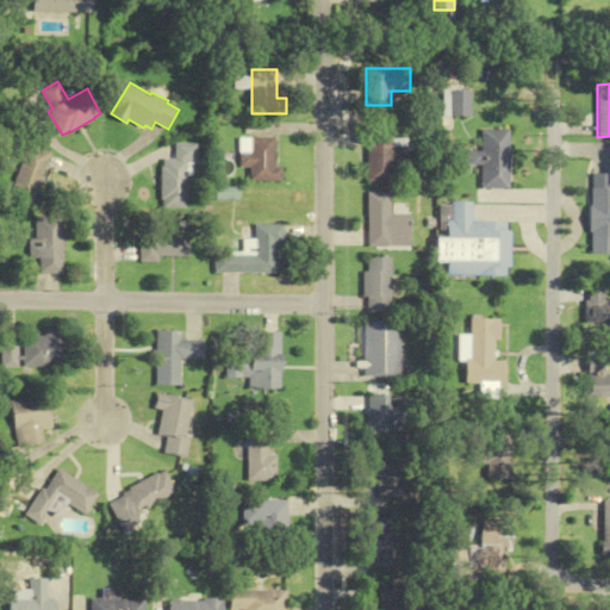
[(470,91),(443,91),(443,116),(470,116),(470,91)]
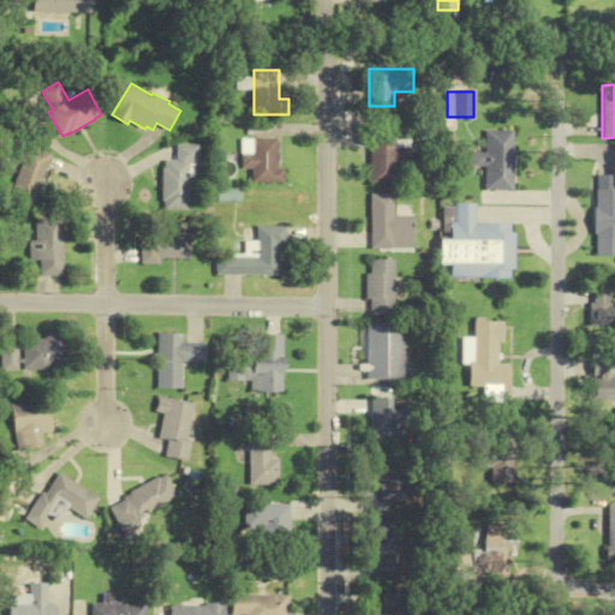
[(372,131),(372,184),(398,184),(398,167),(412,167),(412,149),(398,149),(398,131),(372,131)]
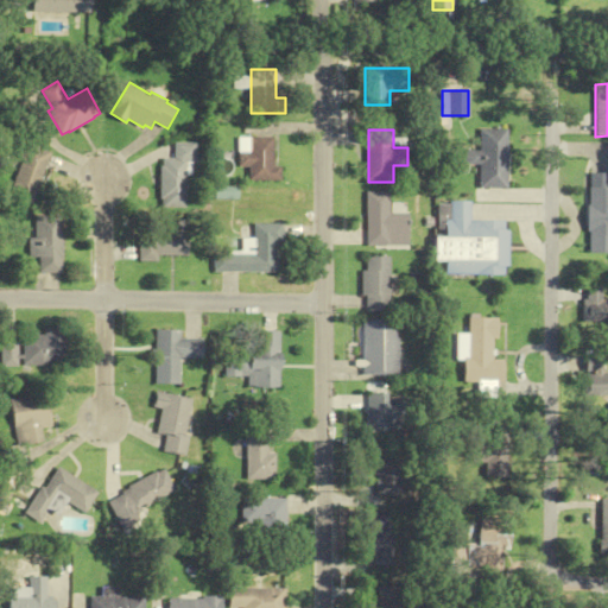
[(507,130),(479,130),(479,151),(463,151),(462,165),(479,165),(477,188),(506,189),(507,130)]
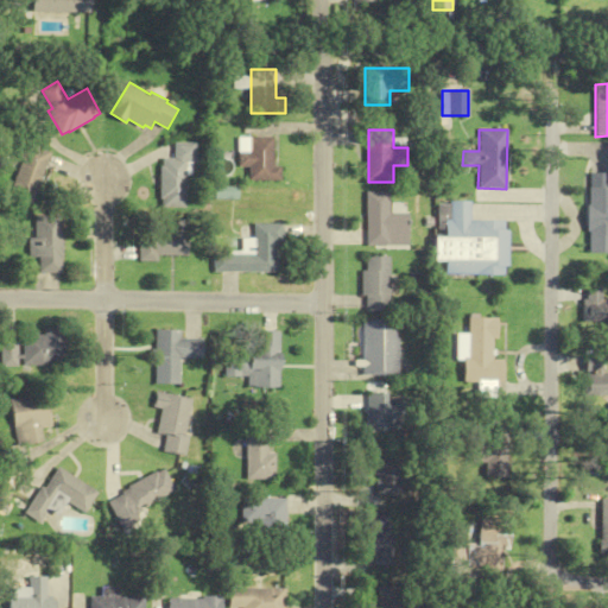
[(252,137),(252,152),(240,152),(240,166),(252,166),(252,181),(283,181),(283,166),(276,166),(276,137),(252,137)]
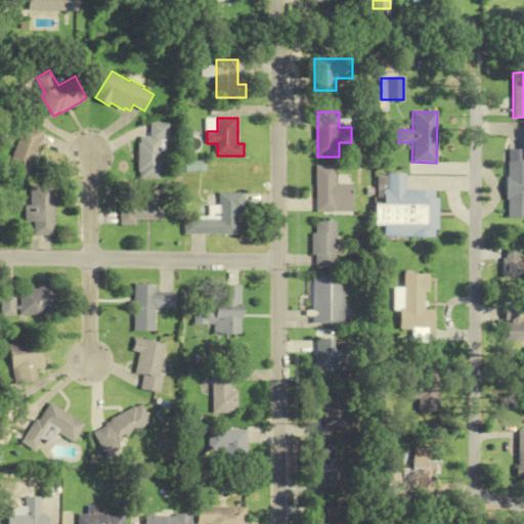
[(141,178),(162,179),(163,139),(170,139),(171,123),(151,123),(151,136),(142,136),(142,143),(140,143),(139,171),(141,171),(141,178)]
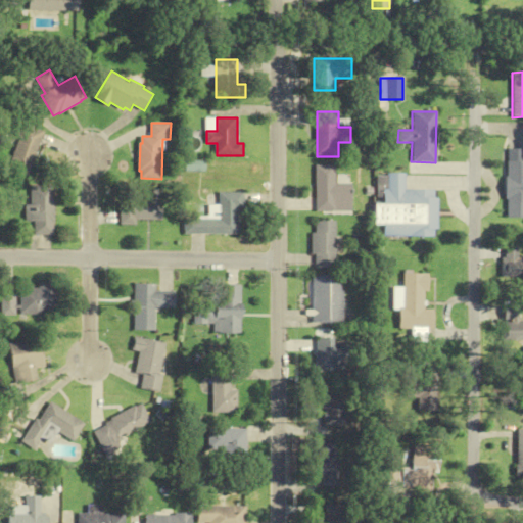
[(26,124),(45,132),(29,176),(8,168),(26,124)]
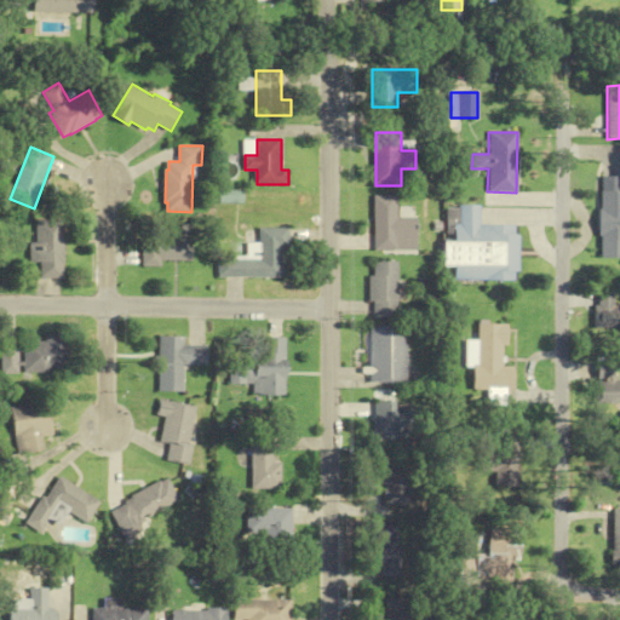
[(619,191),(619,179),(619,176),(600,176),(597,256),(619,256),(619,191)]
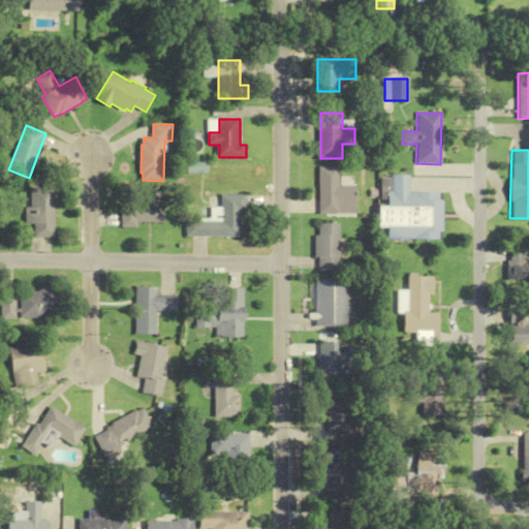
[(186,173),(206,173),(207,163),(187,163),(186,173)]
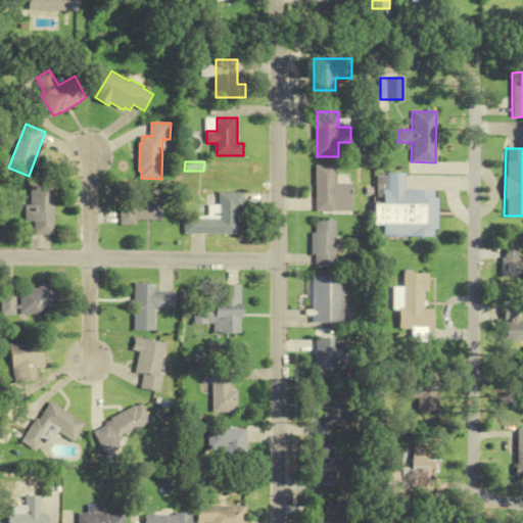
[(316,165),(316,211),(352,211),(352,183),(336,183),(336,165),(316,165)]
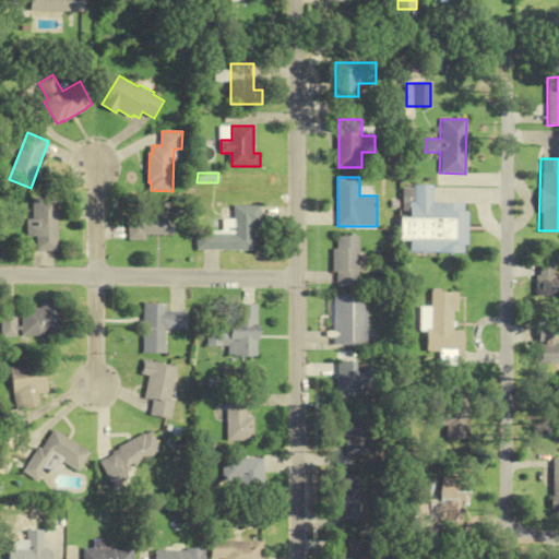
[(464,253),(464,203),(430,202),(430,186),(409,186),(409,218),(399,218),(399,240),(407,240),(407,253),(464,253)]
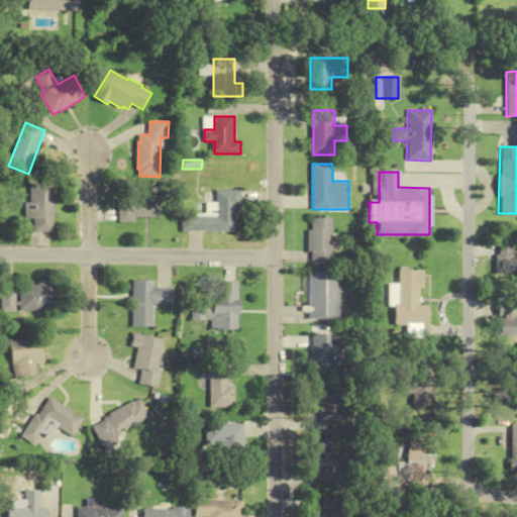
[(55,183),(30,183),(30,202),(25,202),(25,218),(33,218),(33,232),(53,232),(54,220),(55,220),(55,183)]
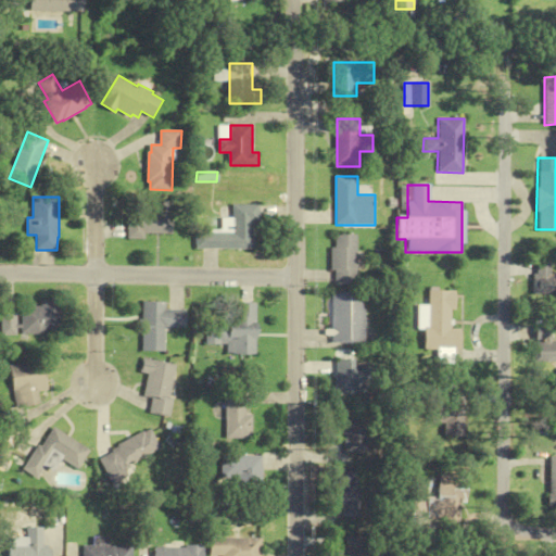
[(197,232),(197,249),(253,249),(253,222),(261,222),(261,204),(234,204),(234,232),(197,232)]
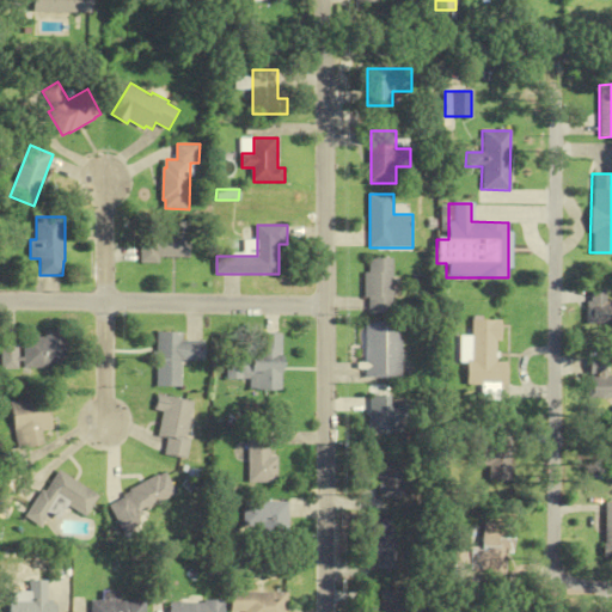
[(158,258),(189,258),(189,226),(171,226),(171,236),(139,236),(139,263),(158,263),(158,258)]
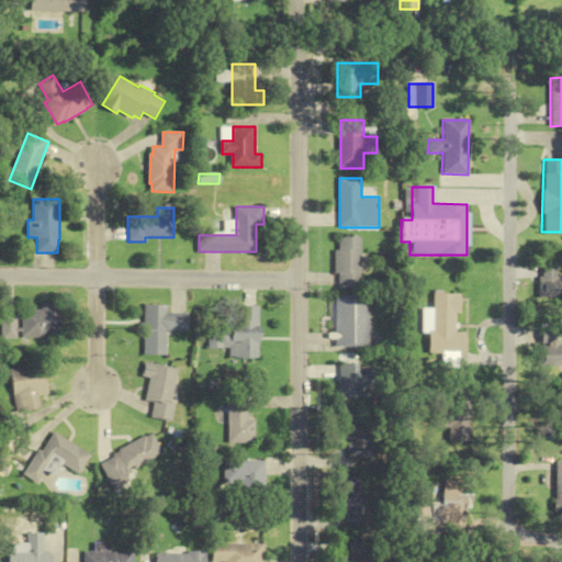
[(339,288),(361,288),(361,237),(339,237),(339,250),(335,250),(335,272),(339,272),(339,288)]
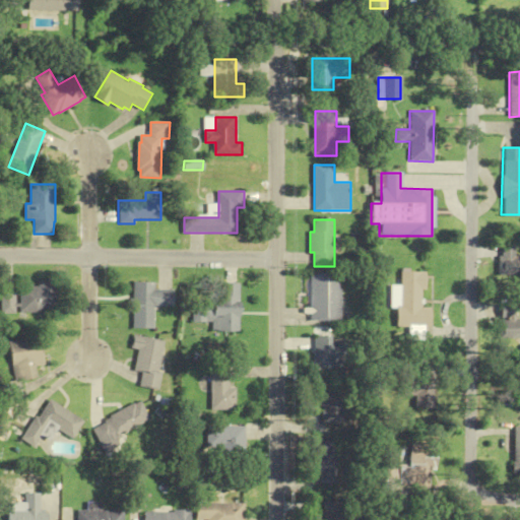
[(498,276),(519,276),(519,256),(514,256),(514,246),(498,246),(498,276)]
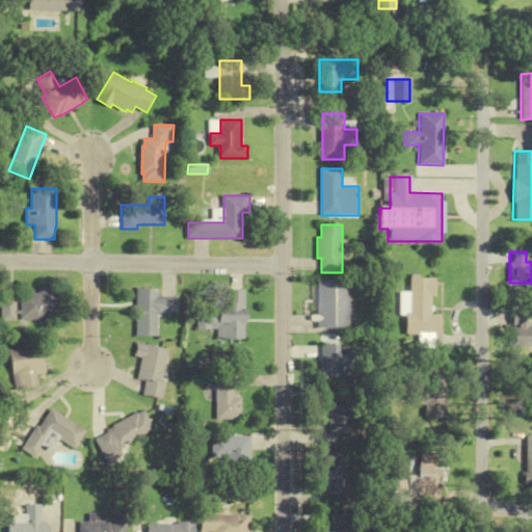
[(431,278),(404,278),(404,314),(404,335),(439,336),(439,314),(431,314),(431,278)]
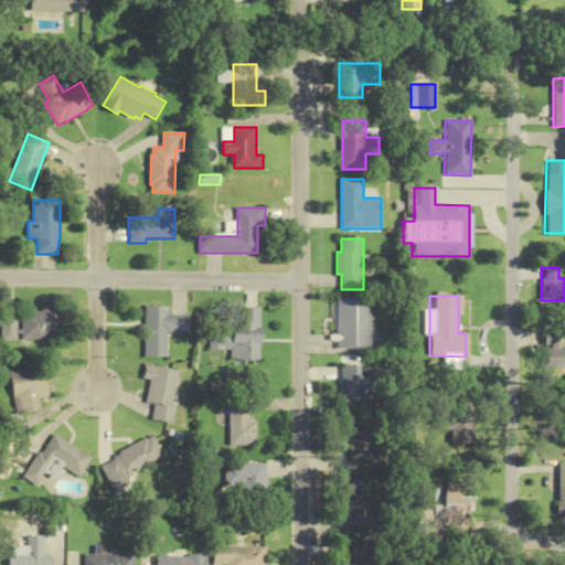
[(338,349),(372,349),(372,298),(338,297),(338,349)]
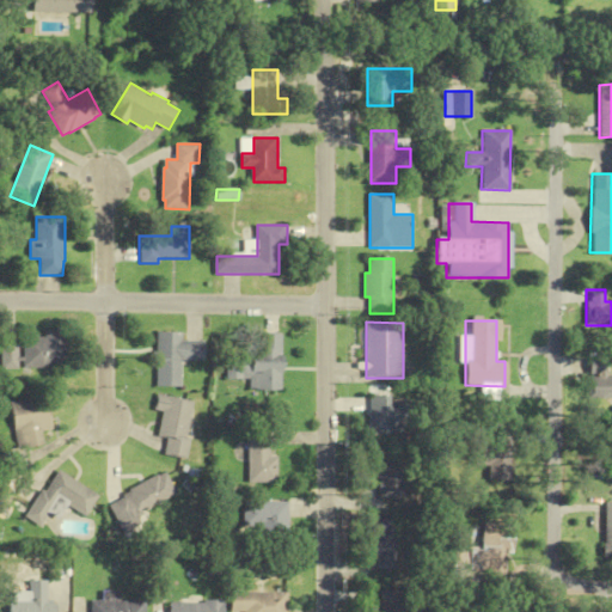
[(66,330),(66,368),(23,368),(23,337),(44,337),(44,330),(66,330)]
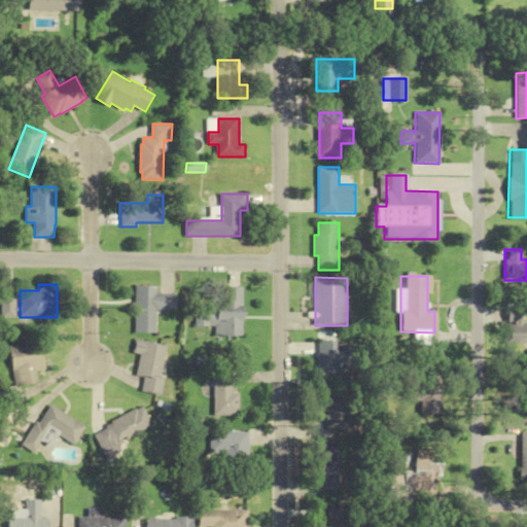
[(135,285),(157,286),(157,293),(176,293),(176,311),(156,310),(156,334),(135,332),(135,285)]
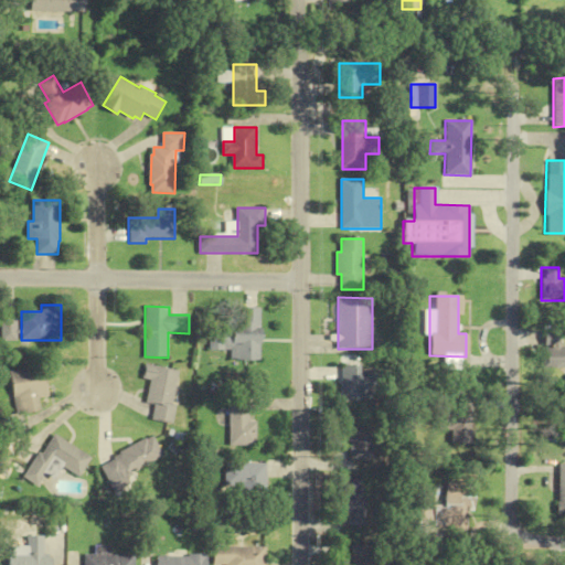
[(258,308),(234,308),(234,328),(216,328),(216,360),(257,360),(258,308)]
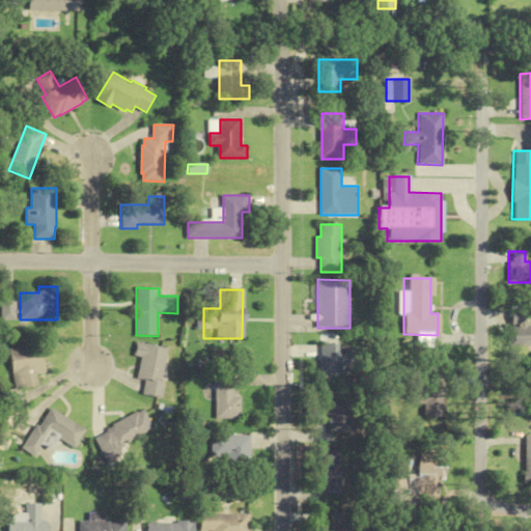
[(15,299),(0,299),(0,320),(15,320),(15,299)]
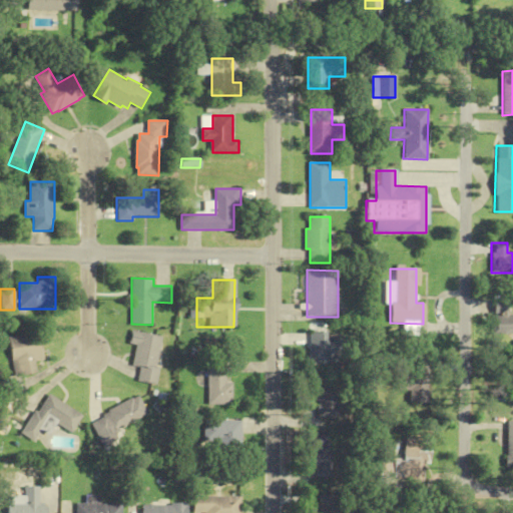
[(491,334),(512,334),(512,314),(506,315),(506,301),(491,301),(491,334)]
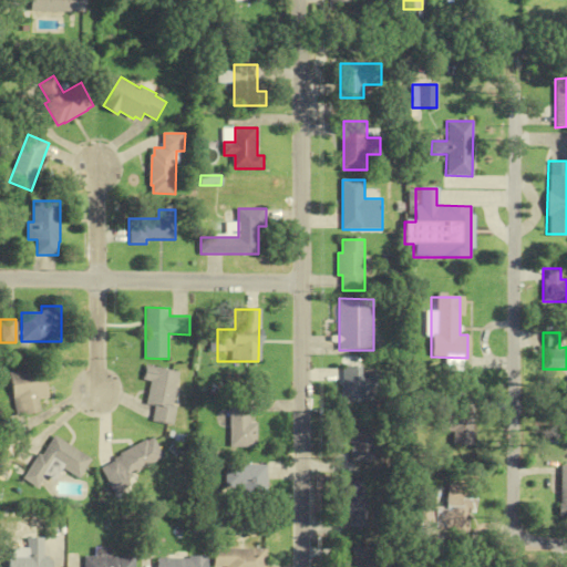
[(152,421),(173,425),(177,406),(173,406),(181,372),(146,366),(143,380),(152,381),(146,404),(155,405),(152,421)]
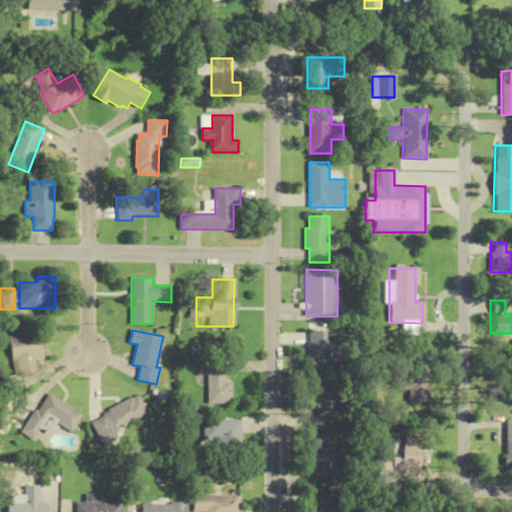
[(8,337),(15,376),(38,372),(36,361),(45,359),(41,340),(39,340),(38,331),(8,337)]
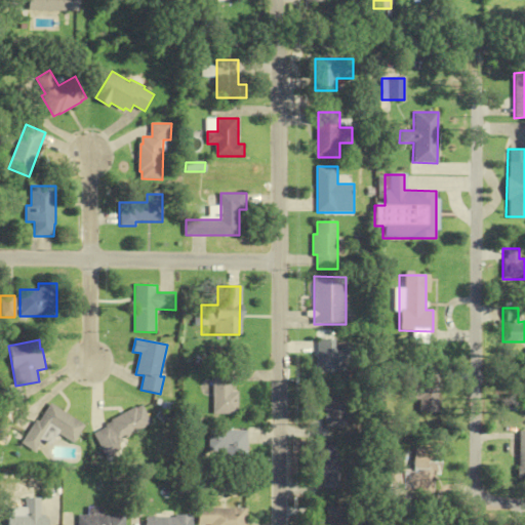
[(319,339),(318,371),(341,372),(341,365),(355,365),(355,346),(336,345),(336,339),(319,339)]
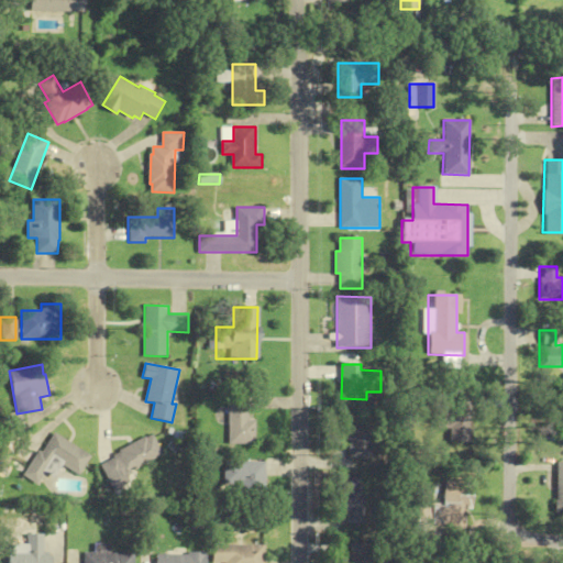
[(230,395),(229,444),(255,445),(255,420),(249,420),(249,395),(230,395)]
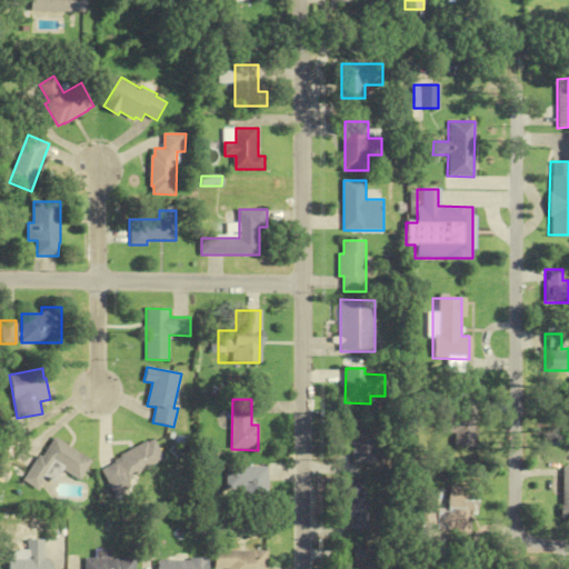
[(439,415),(439,432),(452,432),(452,448),(472,448),(472,415),(439,415)]
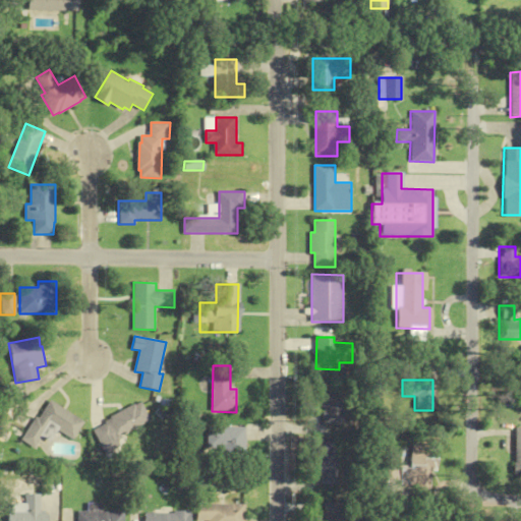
[(309,407),(321,407),(321,424),(343,424),(343,393),(309,393),(309,407)]
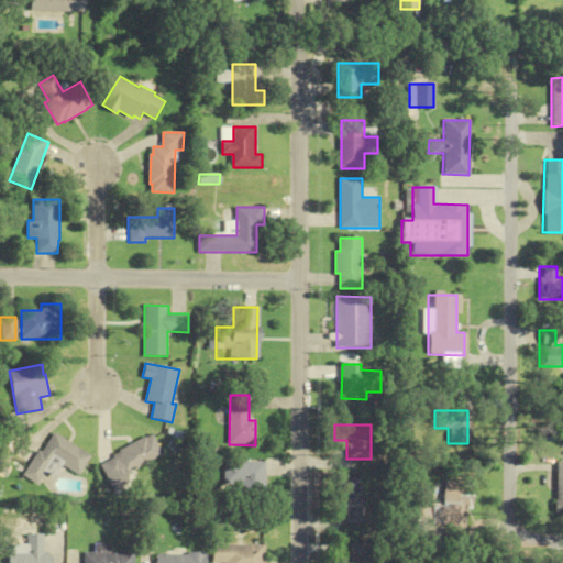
[(79,476),(92,456),(55,432),(34,464),(54,477),(62,465),(79,476)]
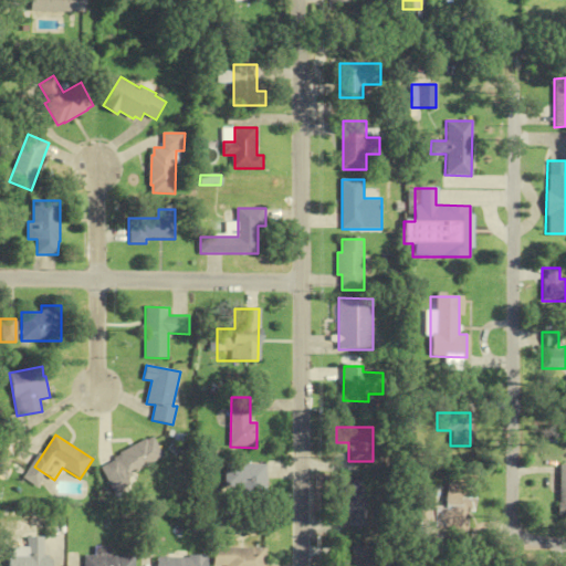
[(154,438),(164,457),(109,485),(101,468),(115,460),(114,458),(119,454),(118,452),(146,438),(147,441),(154,438)]
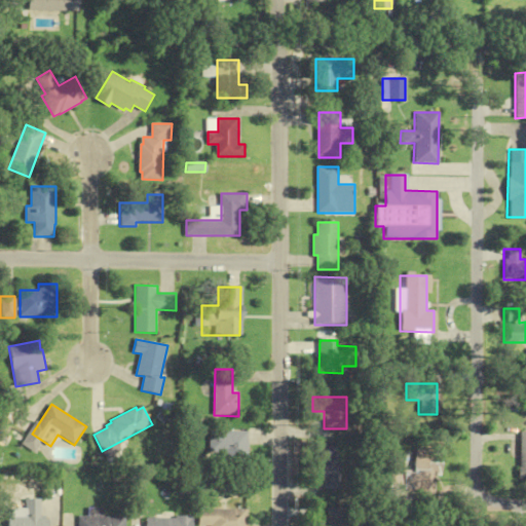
[(208,431),(208,453),(246,453),(246,431),(208,431)]
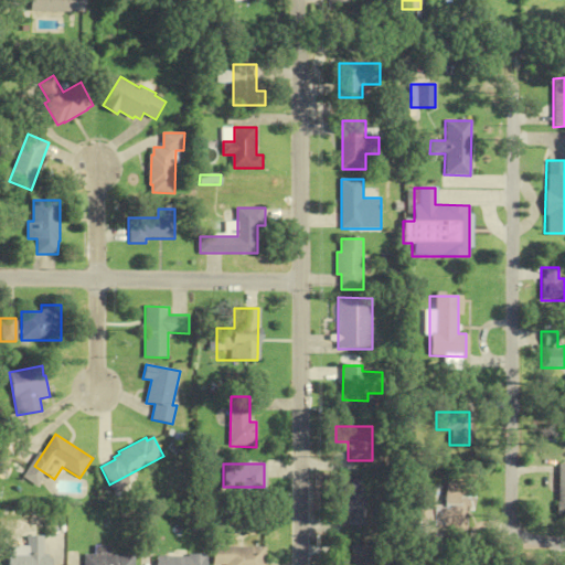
[(365,497),(365,526),(350,526),(350,512),(339,512),(339,503),(343,503),(343,479),(361,479),(361,497),(365,497)]
